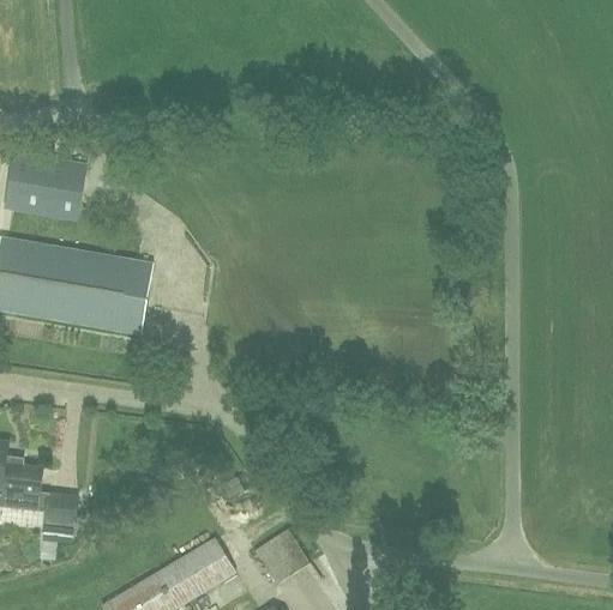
[(77,218),(86,162),(14,149),(5,205),(77,218)]
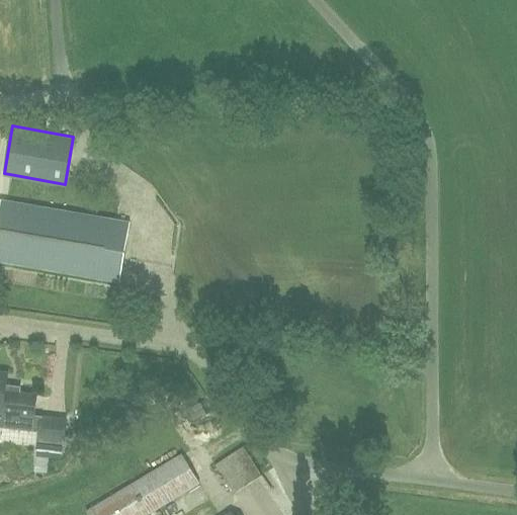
[(0,259),(118,280),(128,221),(1,198),(0,202),(0,259)]
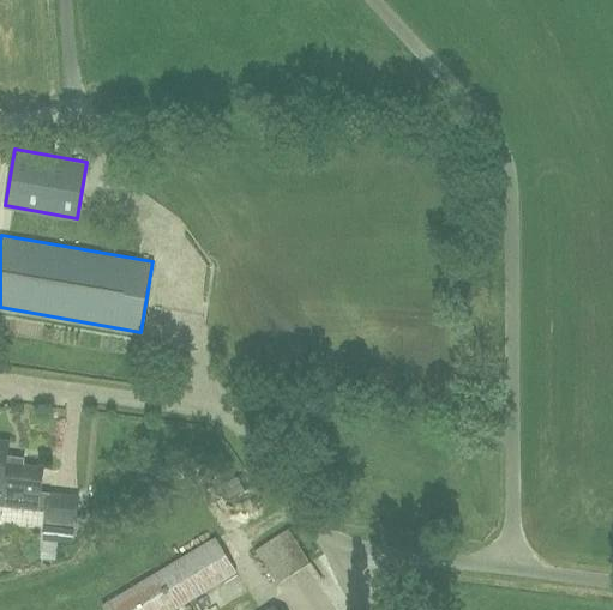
[(0,502),(47,507),(46,519),(74,521),(77,496),(38,491),(42,466),(22,464),(23,457),(6,454),(0,502)]
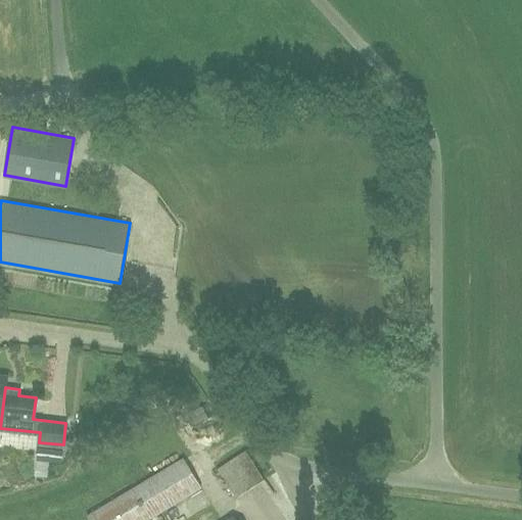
[(233,493),(262,475),(245,450),(217,468),(233,493)]
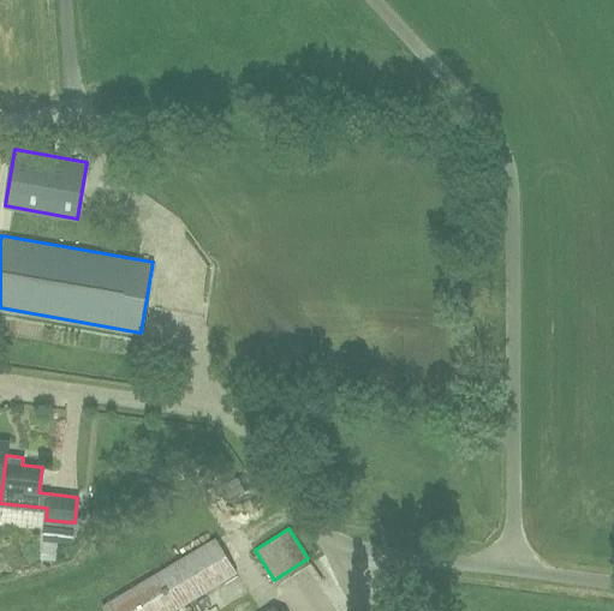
[(105,610),(168,610),(236,570),(215,538),(102,606),(105,610)]
